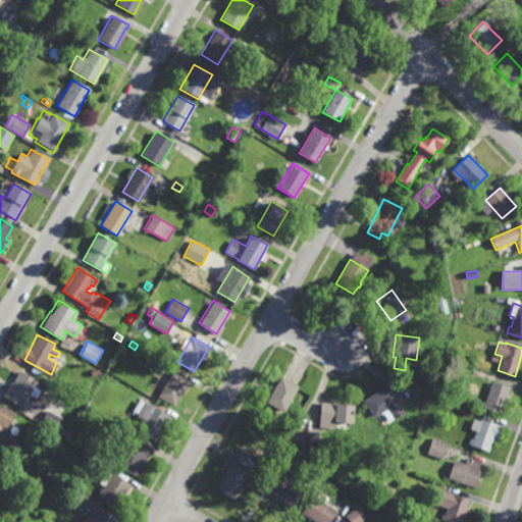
[(498,363),(491,361),(493,355),(500,357),(498,363)]
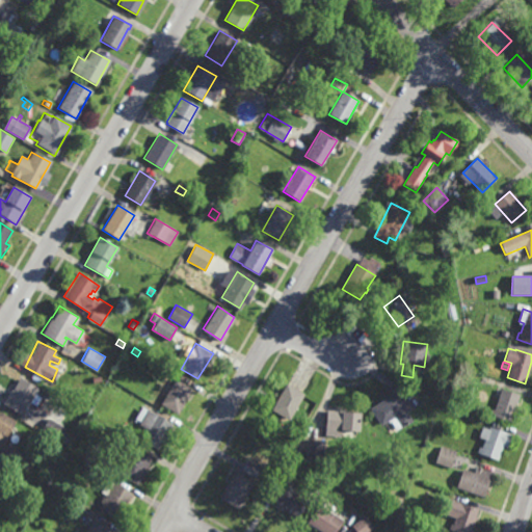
[(34,392),(42,396),(36,404),(29,400),(25,408),(26,408),(24,414),(4,402),(14,388),(14,389),(21,377),(37,387),(34,392)]
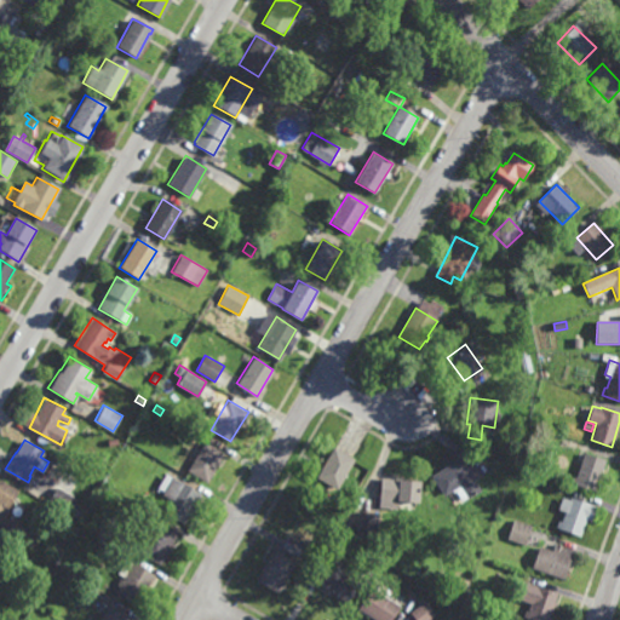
[(208,482),(188,470),(206,441),(225,453),(208,482)]
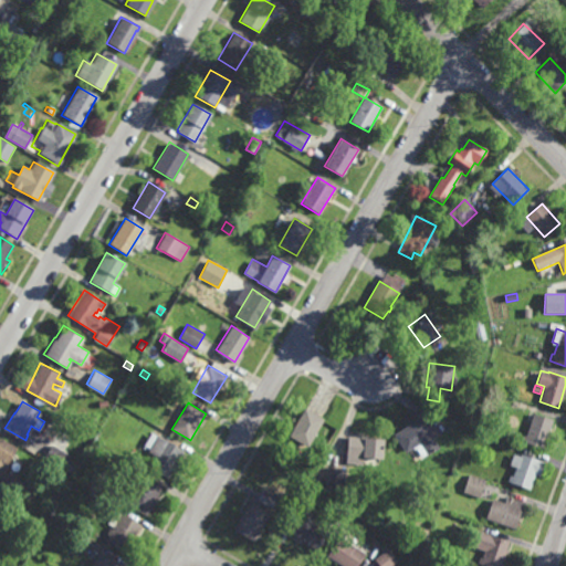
[(308,446),(289,435),(304,406),(324,417),(308,446)]
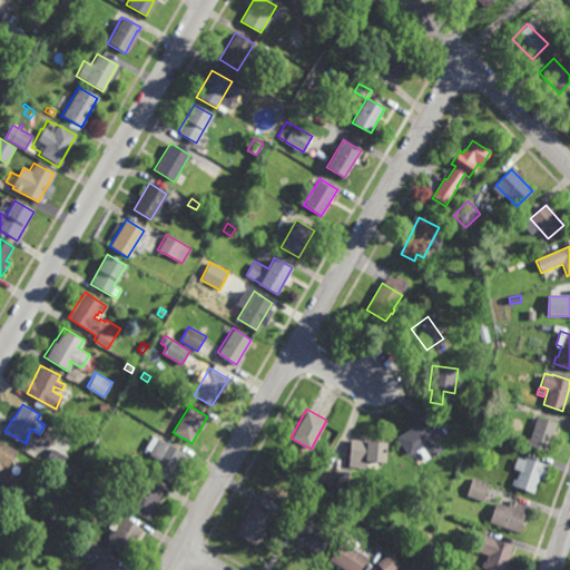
[(548,451),(528,444),(538,414),(558,421),(548,451)]
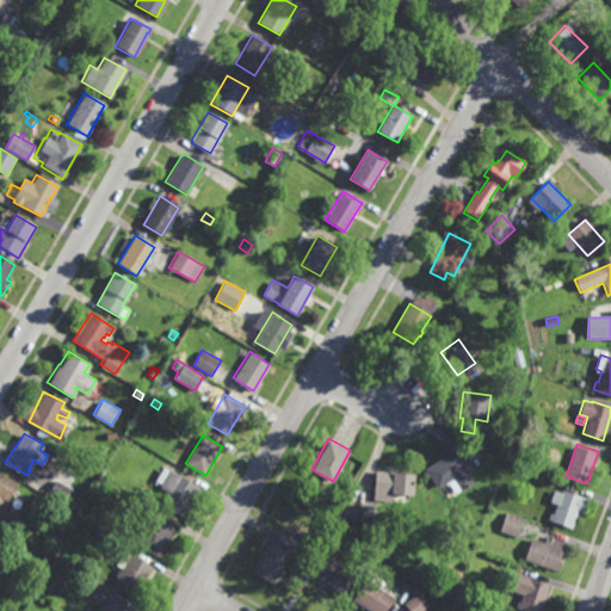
[(474,482),(462,491),(454,477),(437,487),(424,468),(452,450),(474,482)]
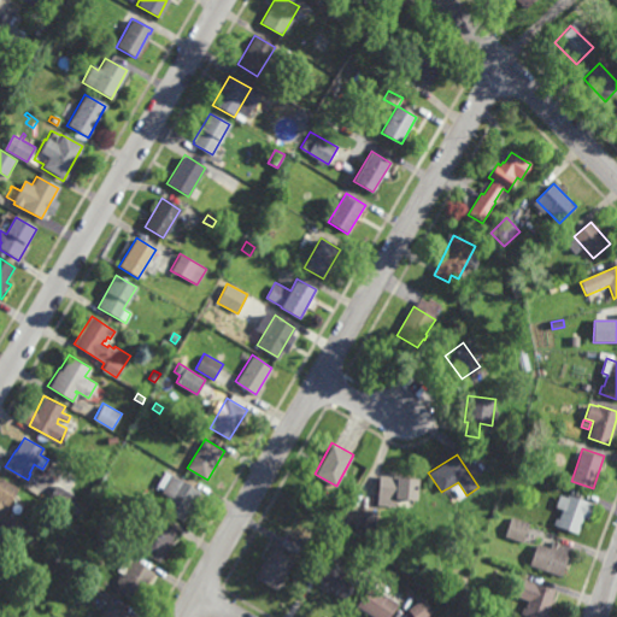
[(184,519),(162,506),(165,501),(164,501),(168,495),(162,492),(171,474),(200,489),(184,519)]
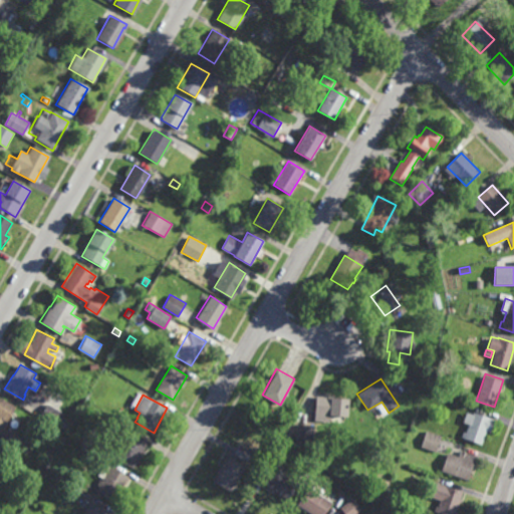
[(346,416),(330,415),(330,421),(314,420),(316,395),(331,396),(331,397),(347,398),(346,416)]
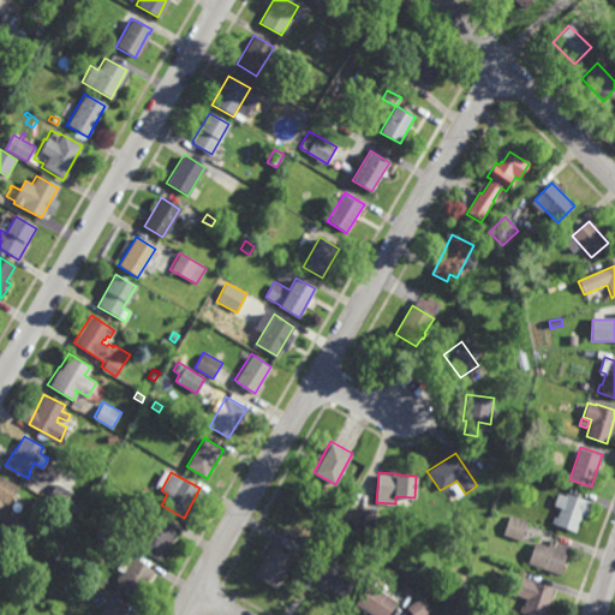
[(7,503),(9,505),(1,517),(0,515),(0,475),(1,473),(19,484),(7,503)]
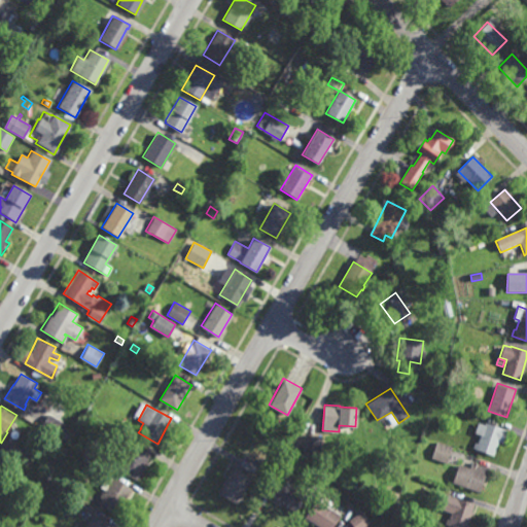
[(91,419),(83,415),(86,411),(93,414),(91,419)]
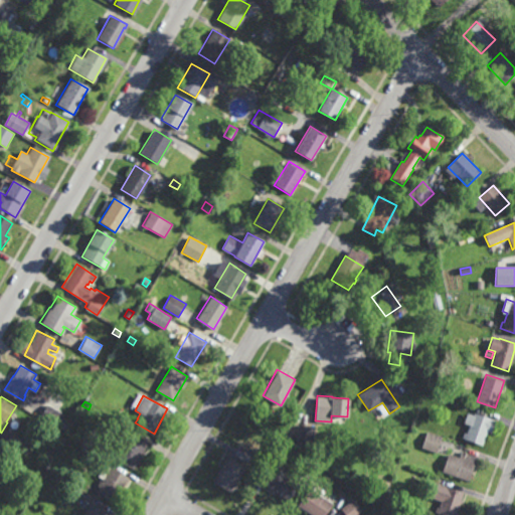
[(54,423),(40,415),(46,403),(60,411),(54,423)]
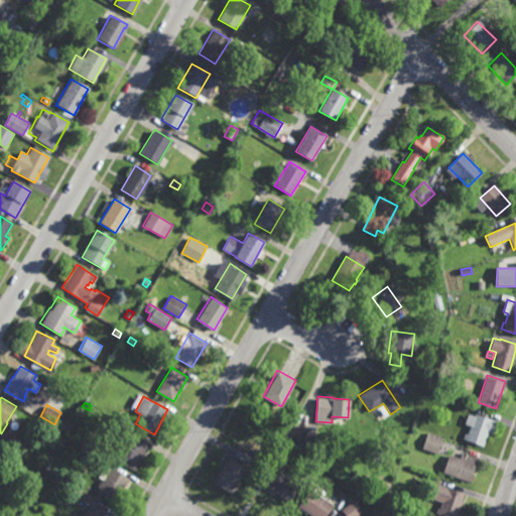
[(378,419),(374,412),(379,408),(384,416),(378,419)]
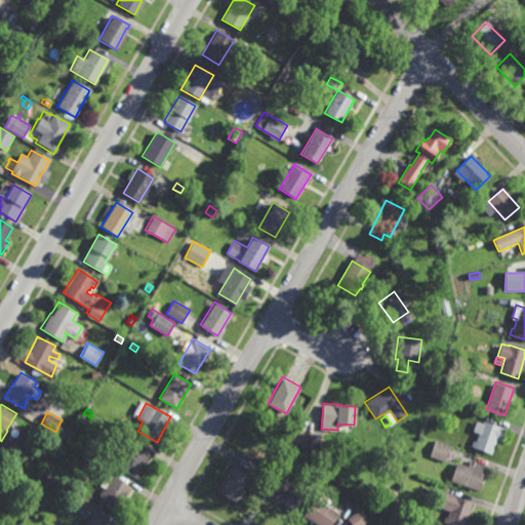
[(501,427),(491,453),(472,446),(474,440),(476,441),(479,433),(474,431),(477,420),(482,422),(483,419),(501,427)]
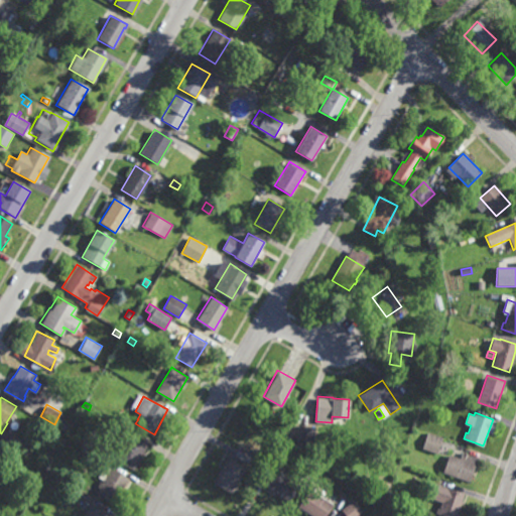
[(260,423),(253,418),(255,414),(263,418),(260,423)]
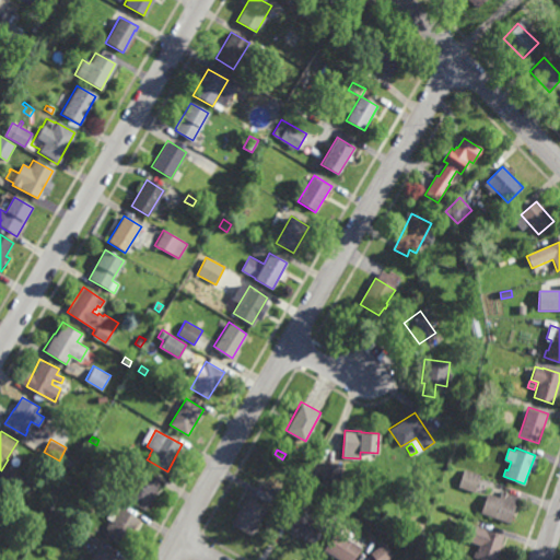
[(68,466),(60,462),(63,455),(71,459),(68,466)]
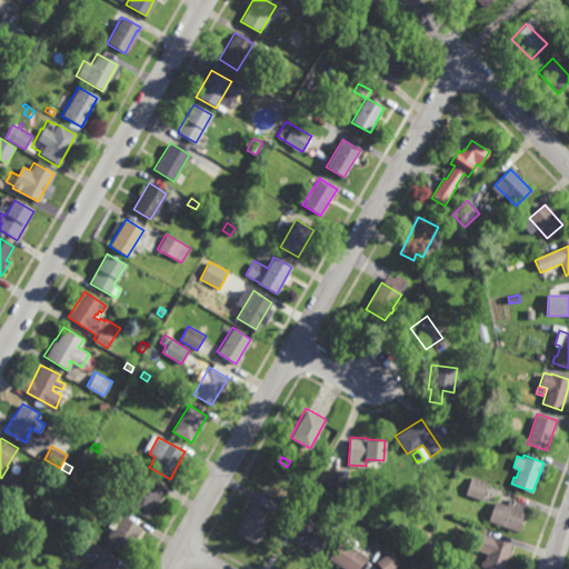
[(147,518),(127,507),(145,476),(163,488),(147,518)]
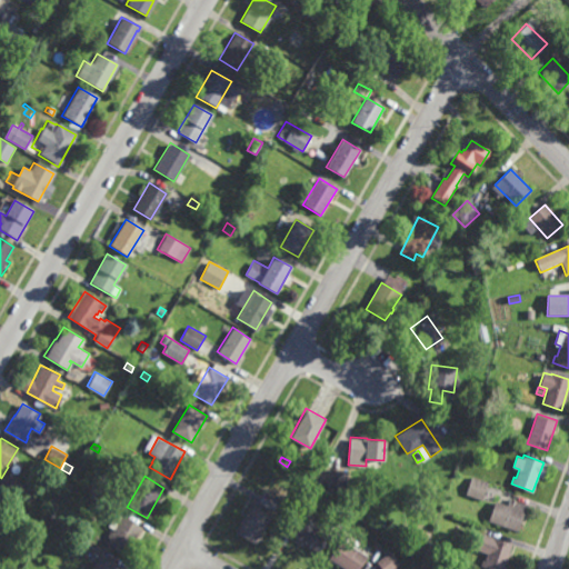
[(482,500),(466,493),(472,476),(488,481),(482,500)]
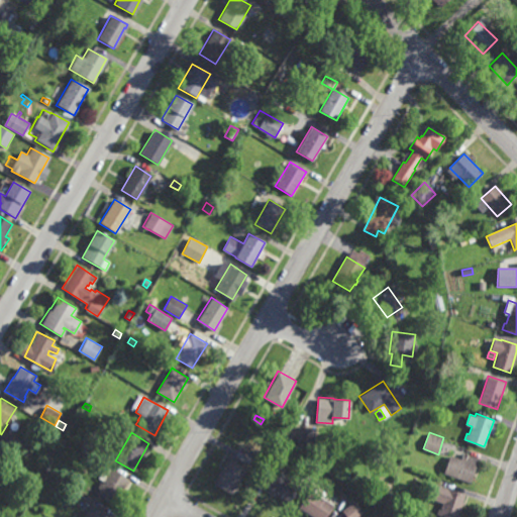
[(25,455),(19,452),(7,446),(13,436),(24,443),(23,445),(28,448),(25,455)]
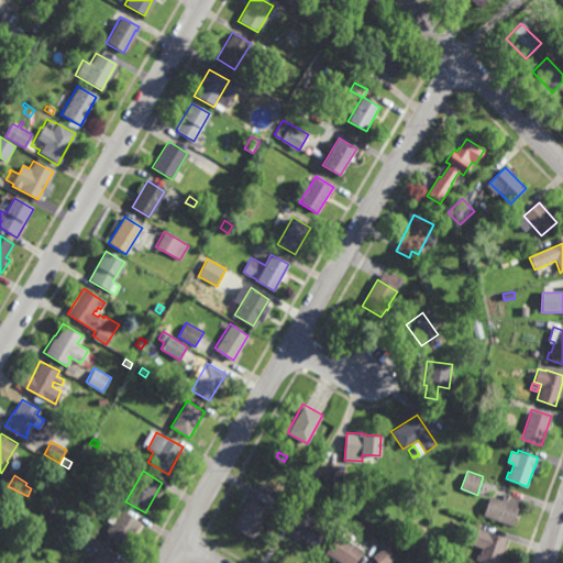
[(271,504),(256,496),(262,486),(276,494),(271,504)]
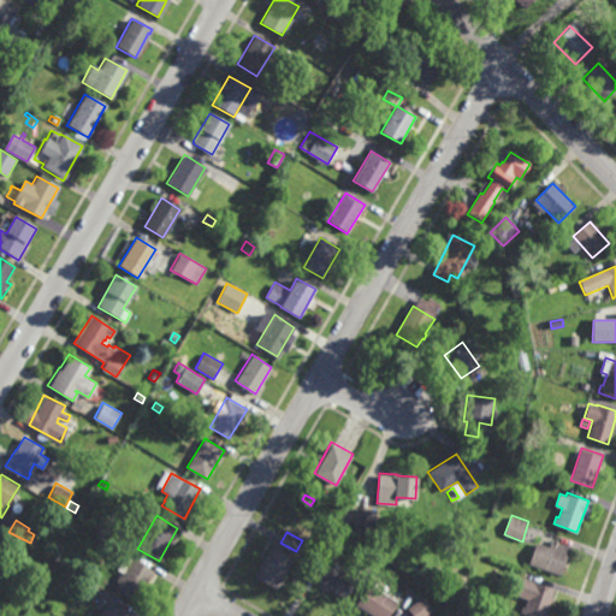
[(118,556),(102,546),(108,535),(124,545),(118,556)]
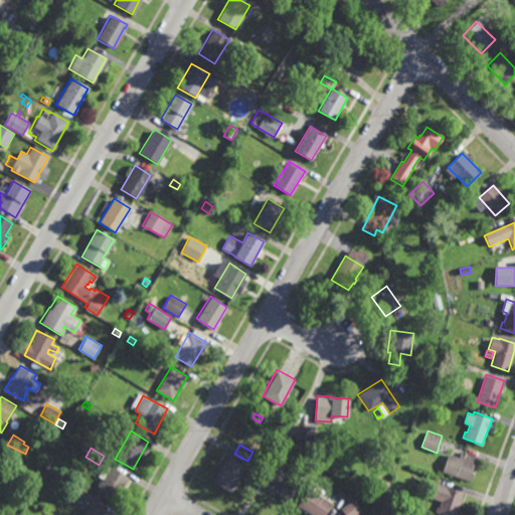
[(468,480),(442,471),(448,454),(459,458),(461,451),(477,457),(468,480)]
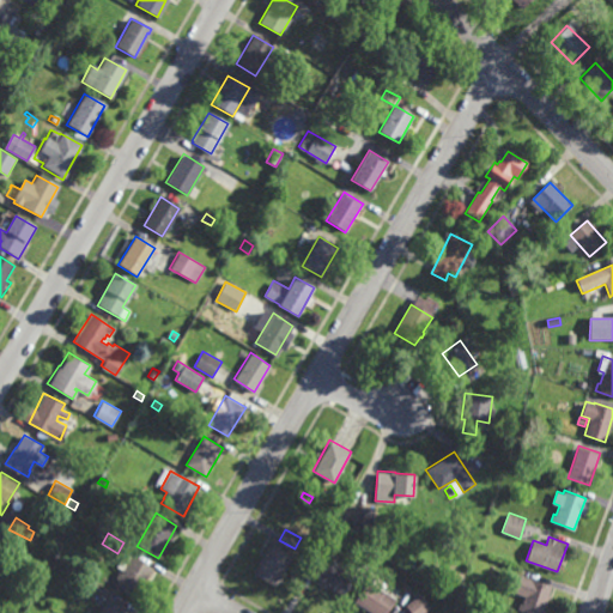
[(277,584),(254,572),(268,544),(292,556),(277,584)]
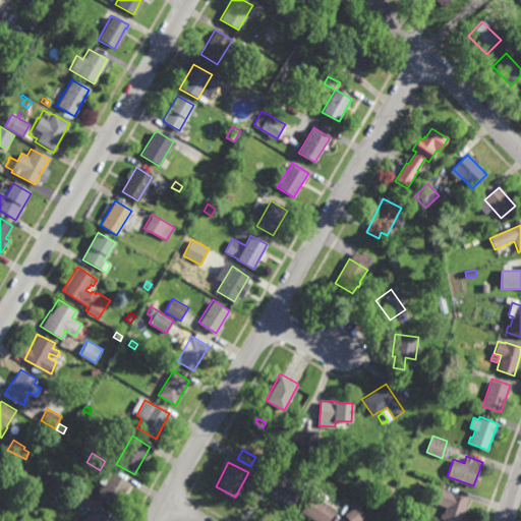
[(111,472),(112,471),(130,482),(116,508),(97,497),(100,491),(99,491),(102,485),(103,486),(105,484),(99,480),(106,469),(111,472)]
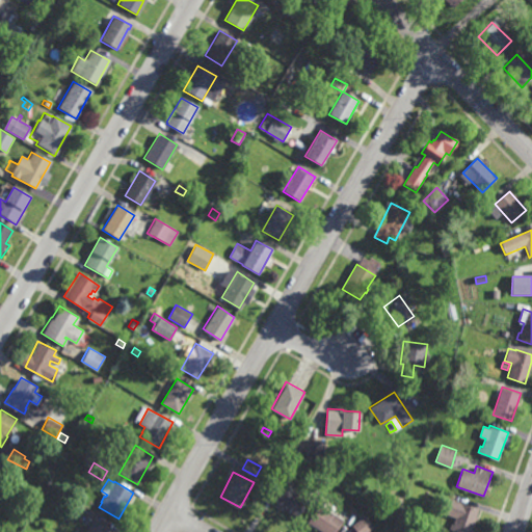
[(298,515),(274,501),(286,482),(310,498),(298,515)]
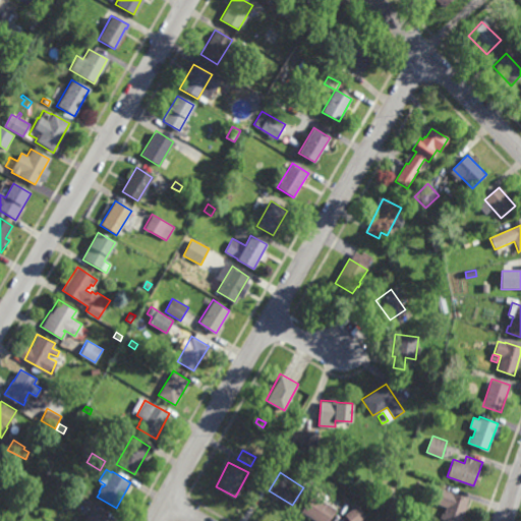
[(391,495),(375,488),(379,481),(394,487),(391,495)]
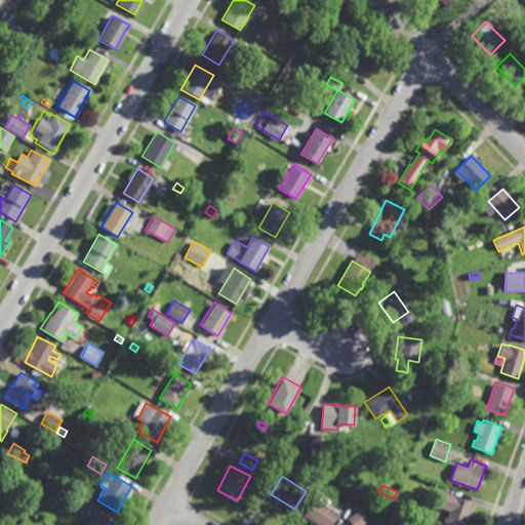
[(463,524),(450,524),(445,523),(446,522),(444,521),(445,517),(447,517),(449,511),(438,507),(443,492),(472,501),(463,524)]
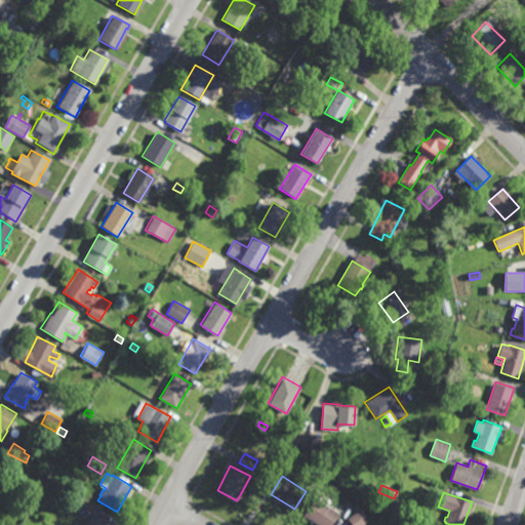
[(330,524),(319,524),(303,515),(314,496),(338,513),(330,524)]
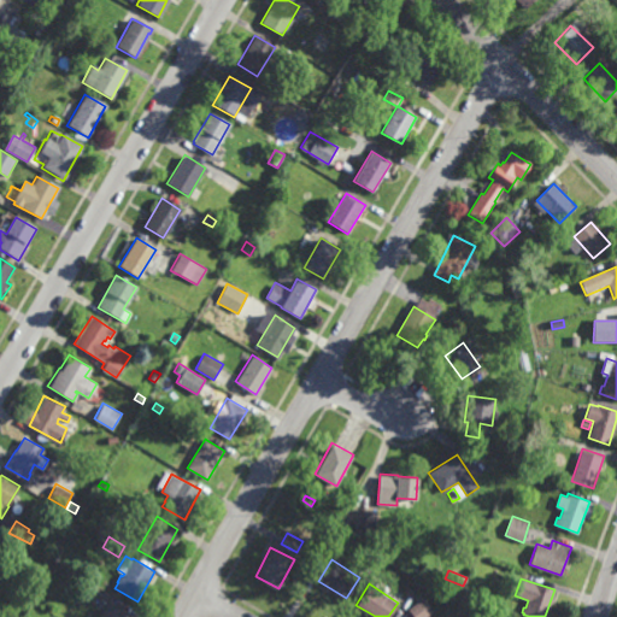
[(425,616),(413,616),(409,609),(423,598),(433,612),(425,616)]
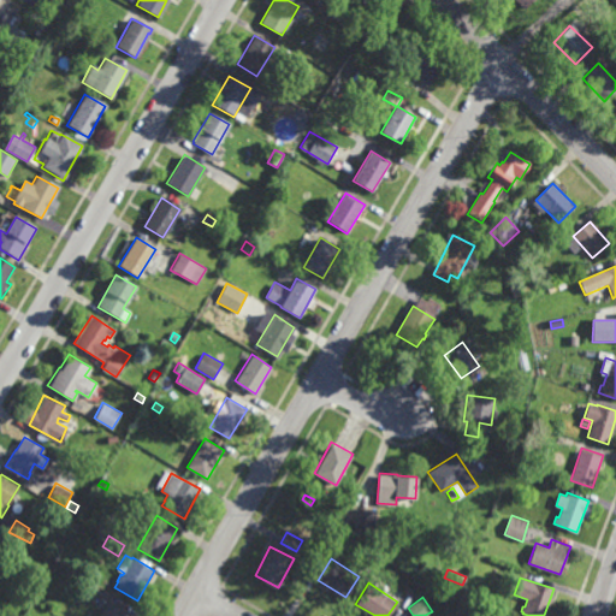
[(126,615),(99,615),(110,599),(130,611),(126,615)]
